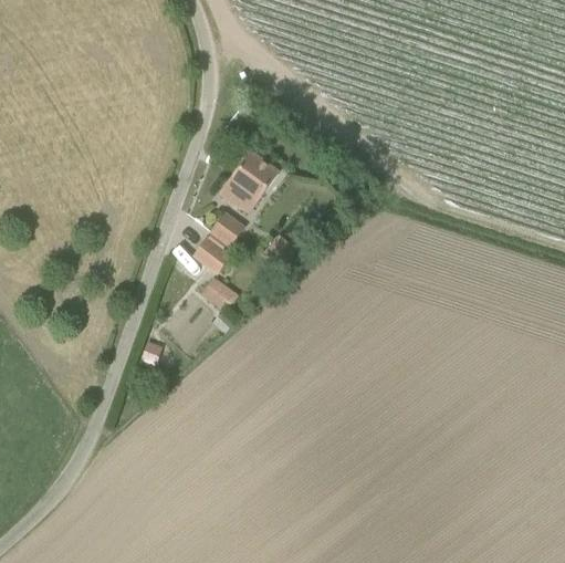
[(250,211),(278,173),(250,153),(229,181),(247,194),(239,204),(250,211)]
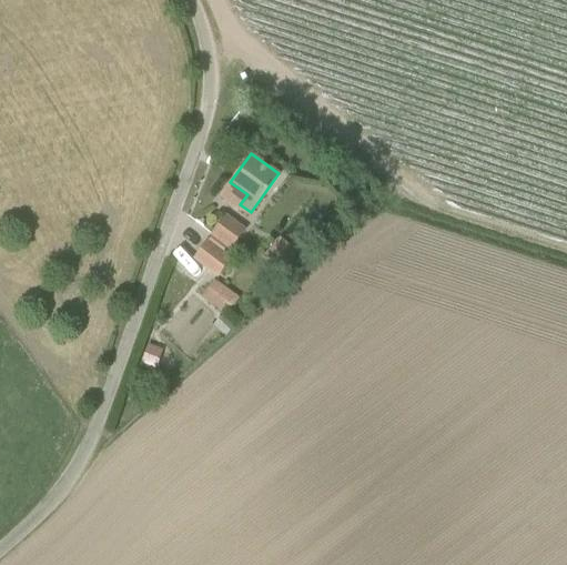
[(225,214),(212,232),(230,245),(243,228),(225,214)]
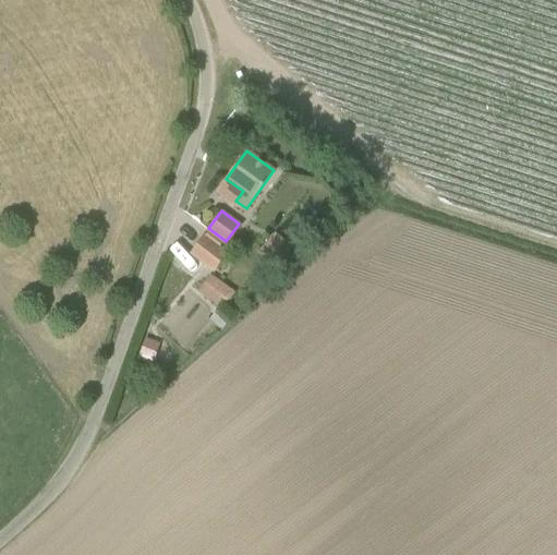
[(292,246),(275,232),(261,250),(278,264),(292,246)]
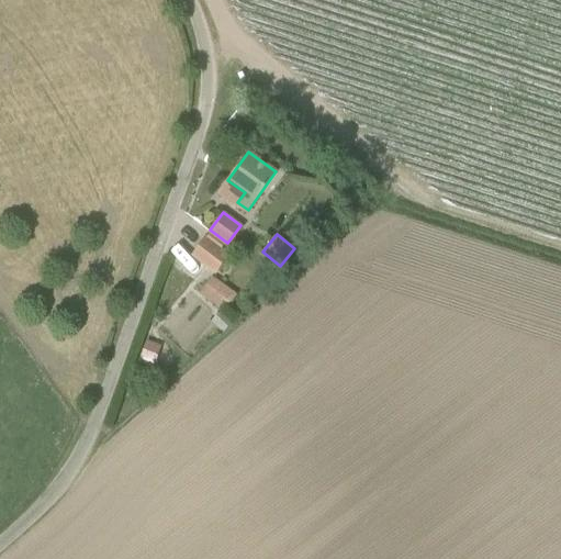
[(229,254),(205,235),(192,253),(217,271),(229,254)]
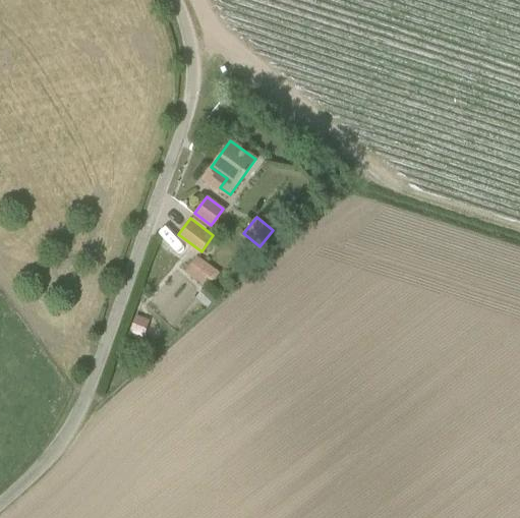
[(195,253),(184,269),(204,283),(215,268),(195,253)]
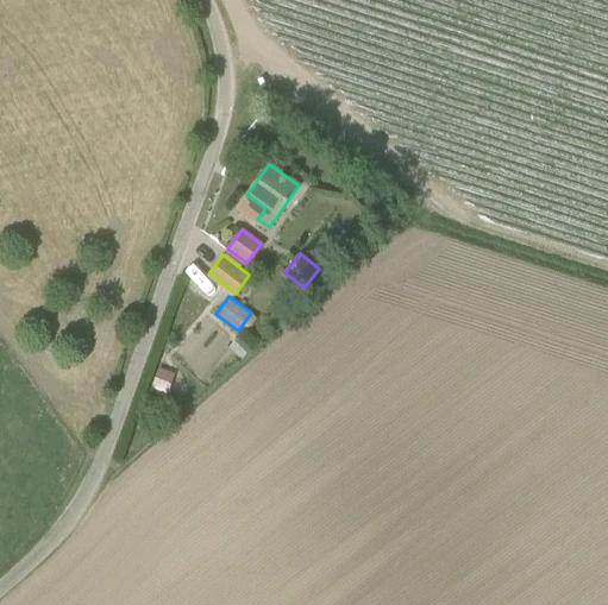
All buildings are outlined.
